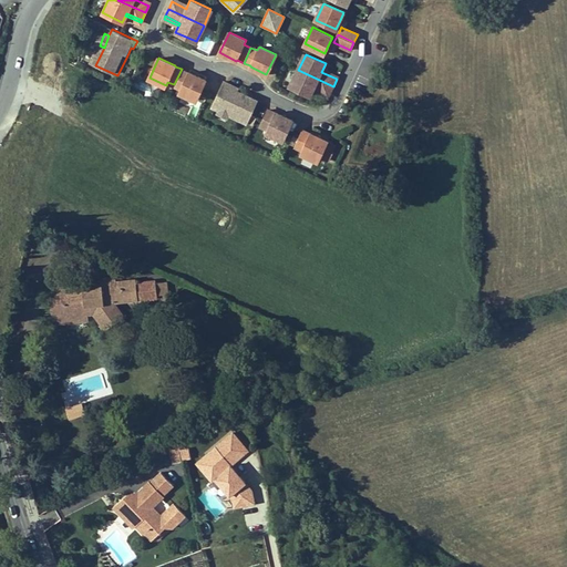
[(188,72),(182,69),(174,84),(181,88),(179,92),(196,100),(205,79),(188,71),(188,72)]
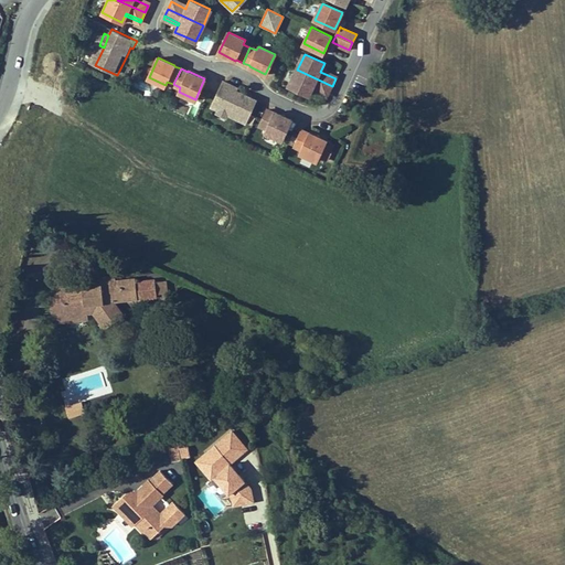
[(332,86),(297,70),(289,86),(309,95),(312,89),(313,86),(329,94),(332,86)]
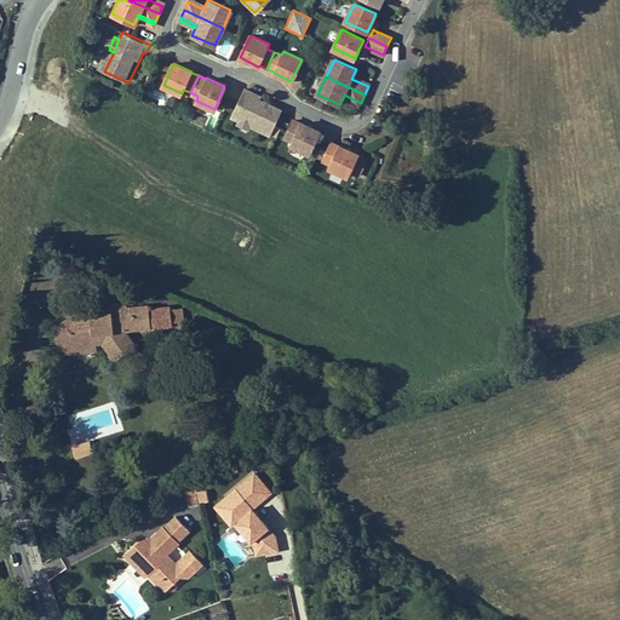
[(351,79),(368,86),(369,84),(352,76),(351,79)]
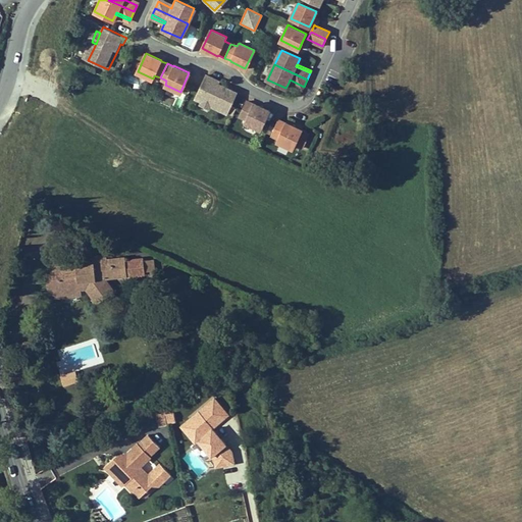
[(205,74),(195,98),(201,101),(211,106),(227,113),(237,93),(216,83),(211,81),(213,79),(205,74)]
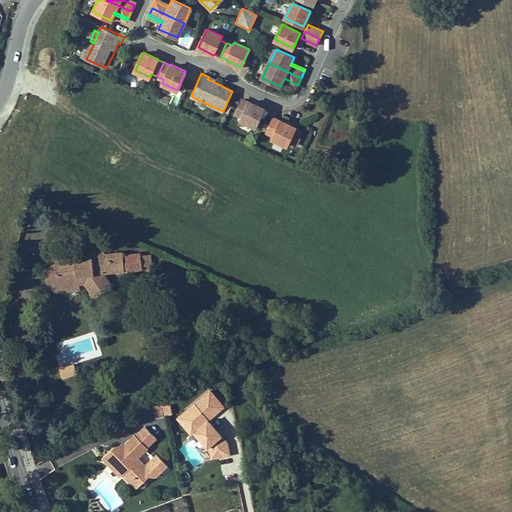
[(284,78),(283,81),(296,87),(298,85),(284,78)]
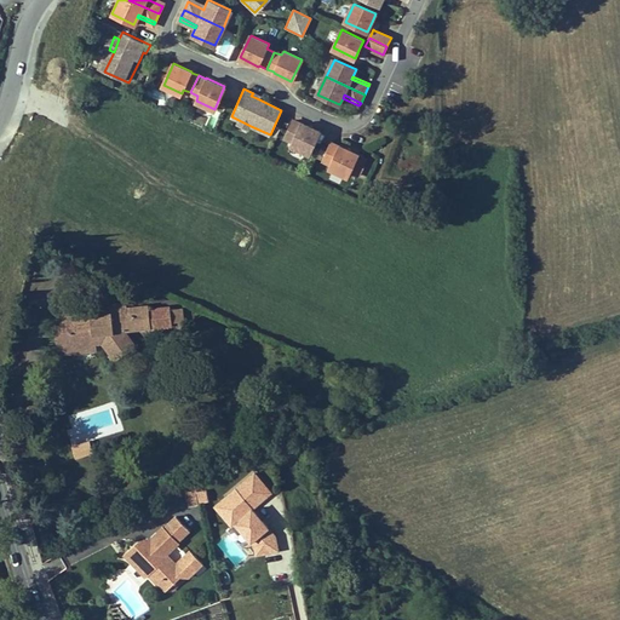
[(251,126),(239,120),(236,125),(248,130),(251,126)]
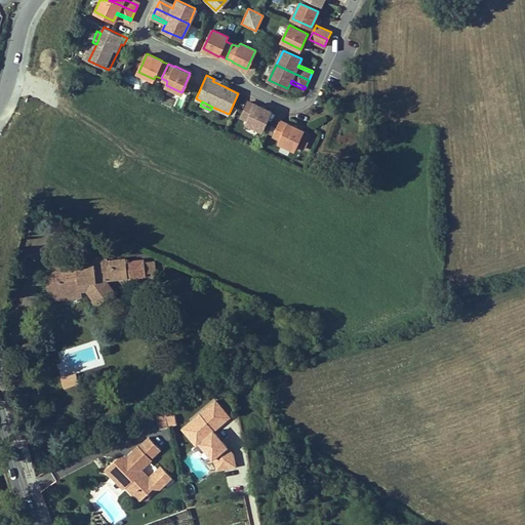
[(255,106),(249,103),(242,117),(248,120),(247,123),(263,130),(271,112),(255,105),(255,106)]
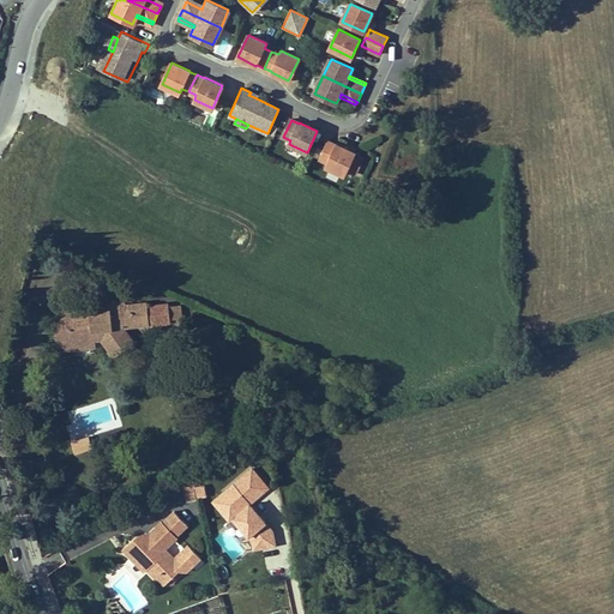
[(336,145),(329,143),(321,160),(329,163),(326,168),(344,176),(347,172),(354,175),(361,158),(354,155),(337,145),(336,145)]
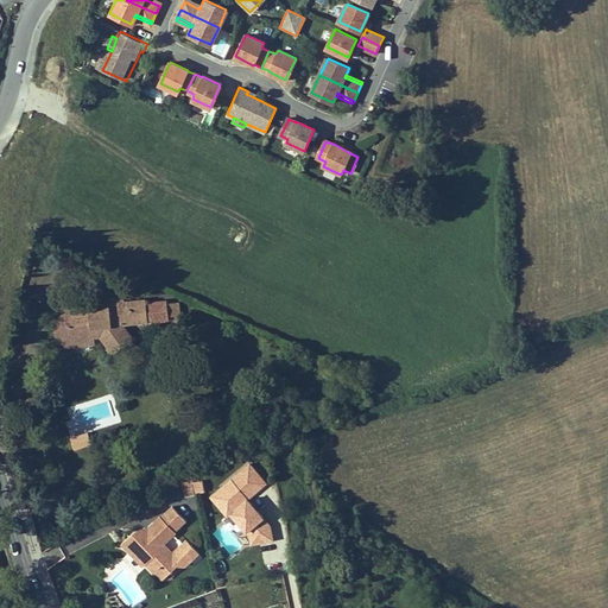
[(67,309),(68,321),(69,334),(92,331),(92,327),(99,325),(100,335),(114,353),(133,339),(121,324),(169,320),(166,301),(146,303),(146,298),(128,301),(130,310),(126,310),(125,301),(124,295),(108,297),(108,302),(109,310),(89,312),(88,306),(67,309)]
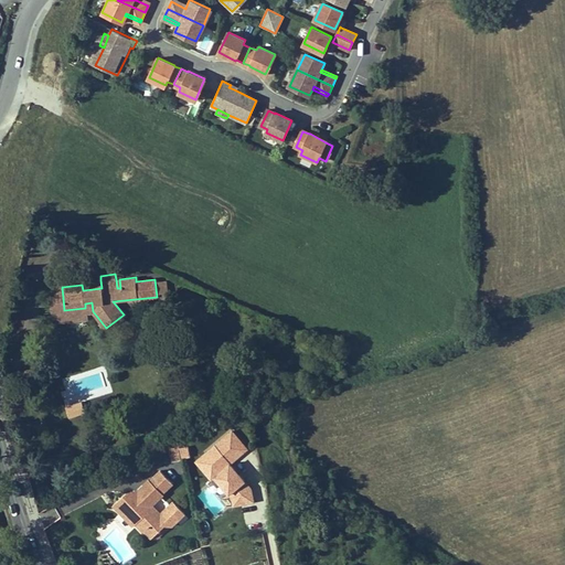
[(83,290),(102,288),(100,280),(82,283),(82,285),(83,290)]
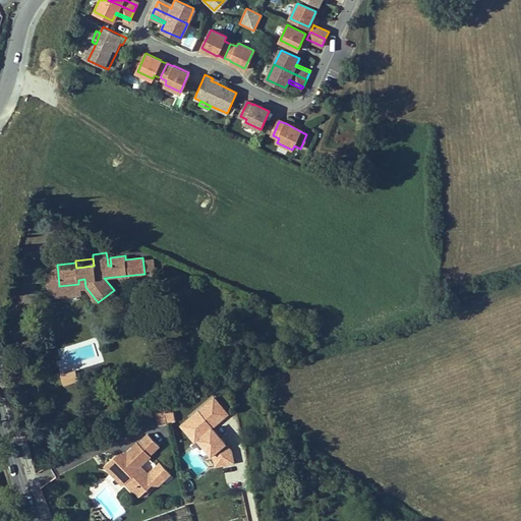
[(51,293),(60,292),(59,286),(58,275),(50,276),(51,293)]
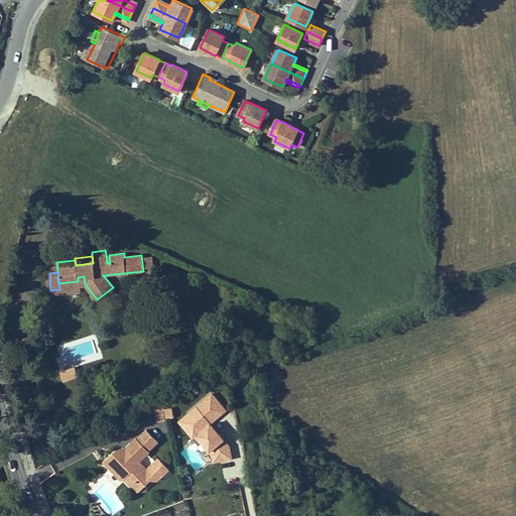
[(74,369),(61,372),(65,382),(77,378),(74,369)]
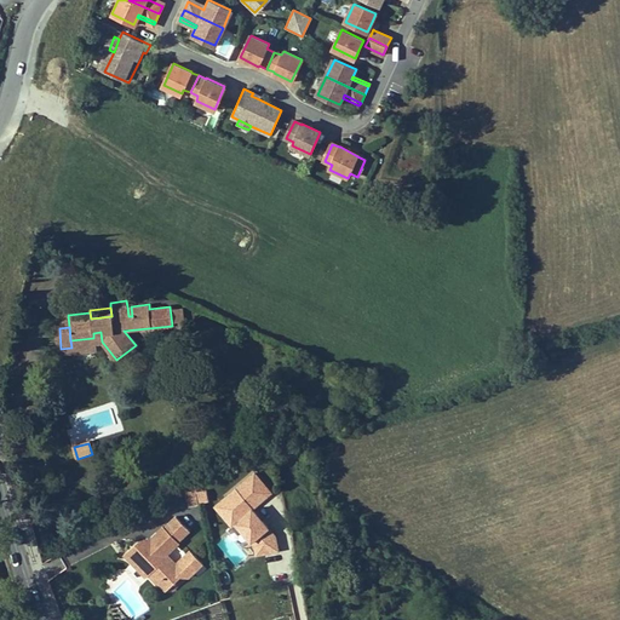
[(256,470),(212,504),(231,528),(236,524),(262,557),(281,543),(253,506),(273,492),(256,470)]
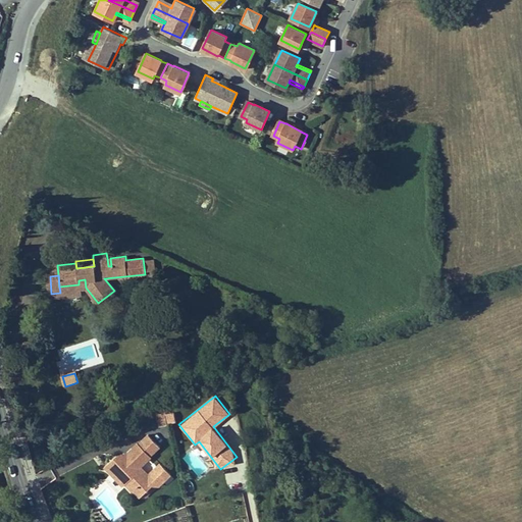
[(158,425),(175,423),(174,411),(156,412),(158,425)]
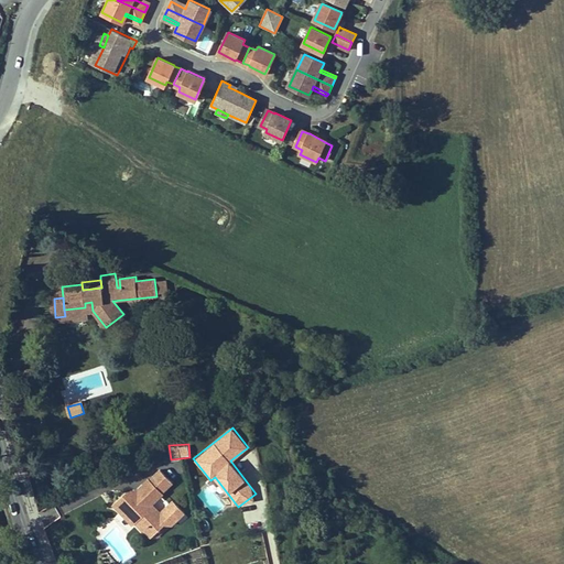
[(173,481),(161,469),(151,479),(150,478),(138,489),(134,492),(137,495),(133,498),(127,490),(119,498),(130,509),(127,512),(136,522),(144,531),(145,530),(152,538),(162,531),(160,528),(169,520),(152,503),(164,492),(163,491),(173,481)]
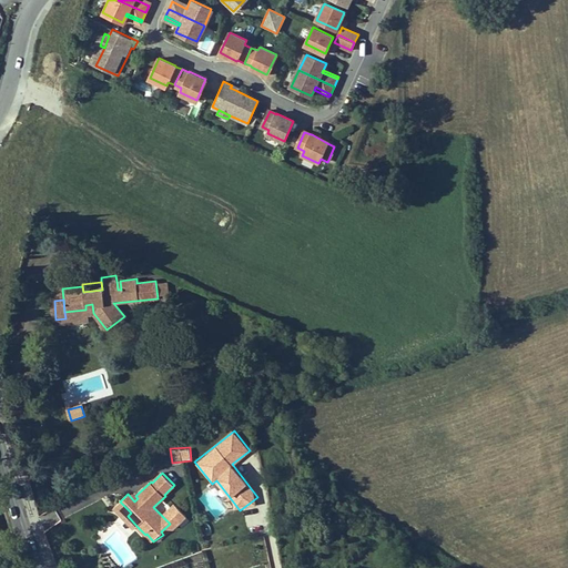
[(139,493),(128,494),(134,501),(138,498),(135,496),(139,493)]
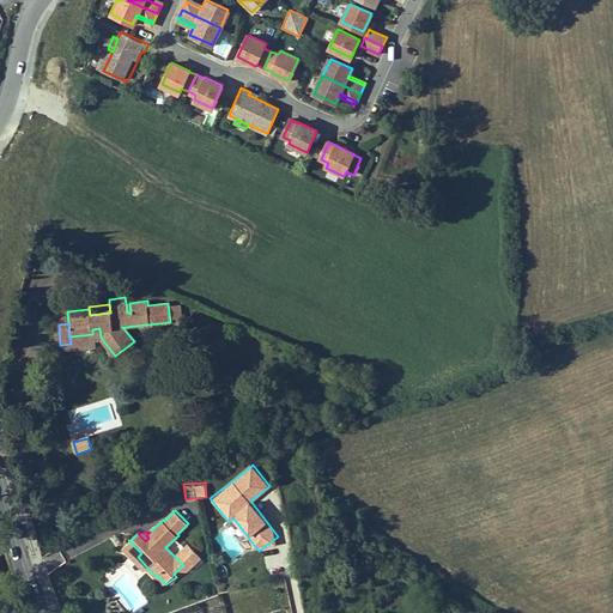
[(141,553),(129,541),(123,546),(145,570),(147,568),(138,557),(141,553)]
